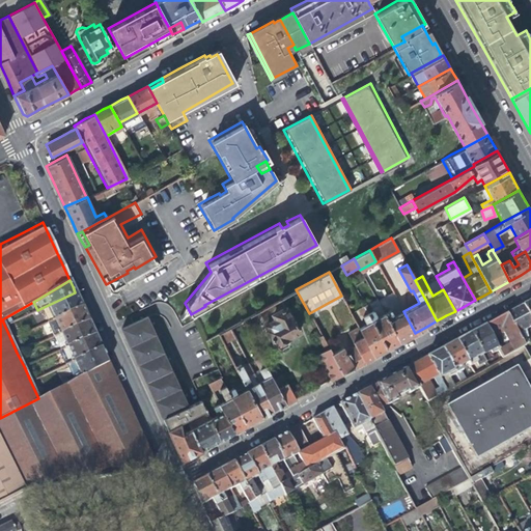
[(39,309),(47,323),(82,307),(79,300),(75,292),(39,309)]
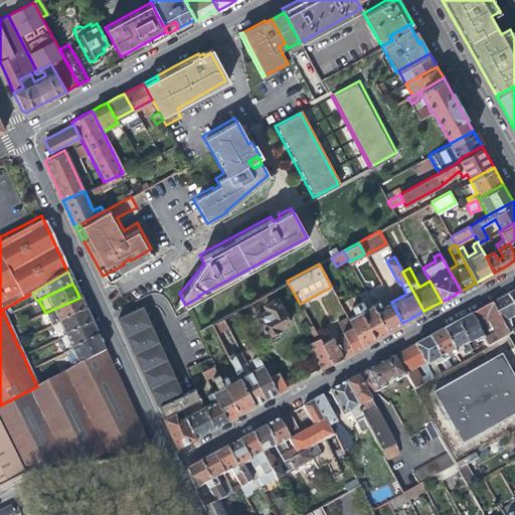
[(514,289),(513,291),(506,295),(514,311),(514,289)]
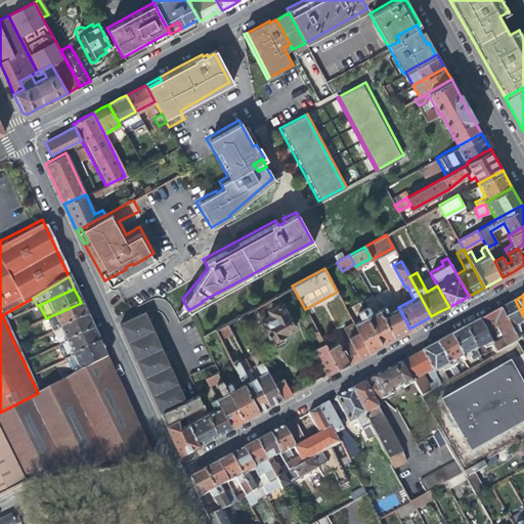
[(372,297),(379,309),(393,337),(400,334),(409,329),(398,307),(389,312),(385,305),(383,307),(376,295),(372,297)]
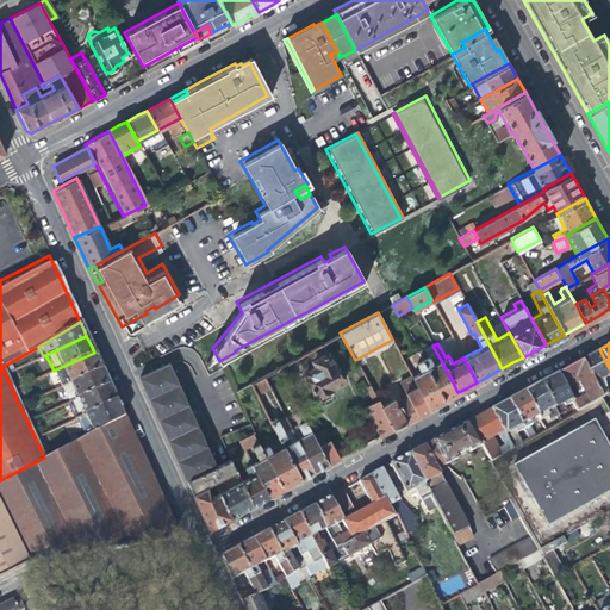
[(299,366),(310,361),(309,359),(323,350),(319,344),(296,358),(299,366)]
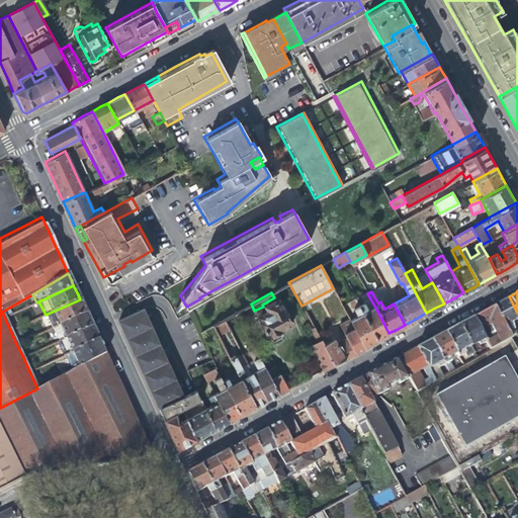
[(354,298),(358,306),(376,340),(383,336),(389,333),(374,306),(367,310),(363,303),(362,304),(358,296),(354,298)]
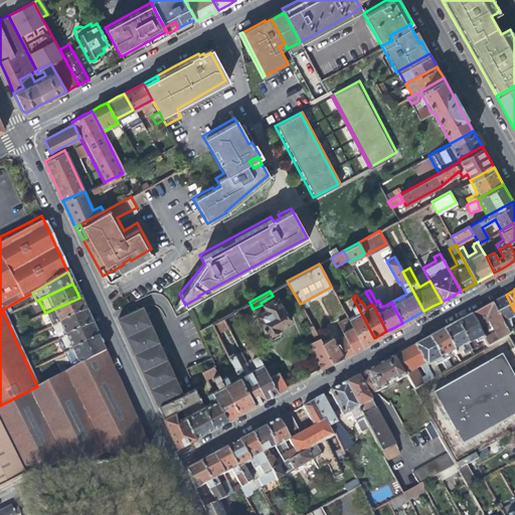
[(505,321),(514,315),(514,311),(506,295),(498,299),(491,303),(505,329),(509,327),(505,321)]
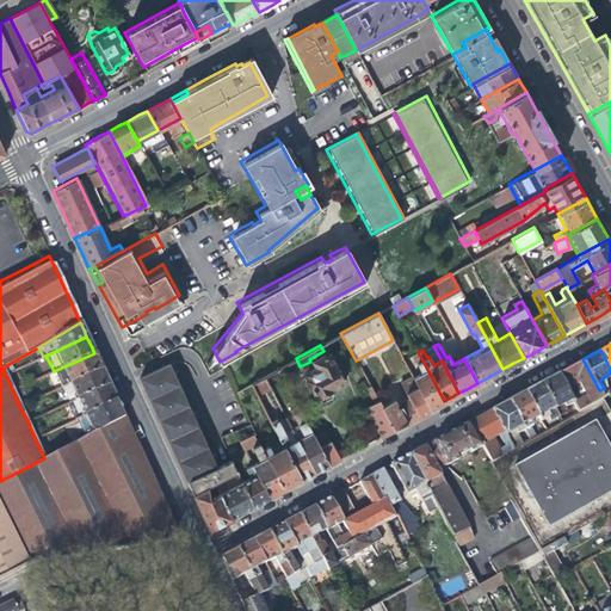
[(54,371),(61,387),(102,369),(98,362),(94,353),(54,371)]
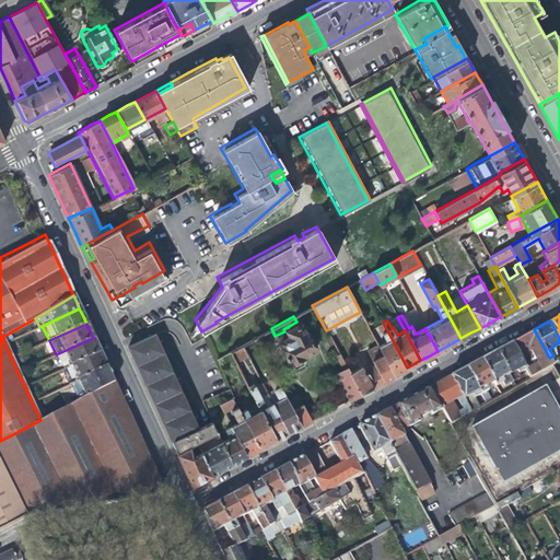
[(299,324),(284,331),(287,337),(278,341),(280,347),(279,348),(288,364),(289,364),(290,366),(300,361),(303,359),(302,356),(315,349),(305,333),(303,334),(299,324)]
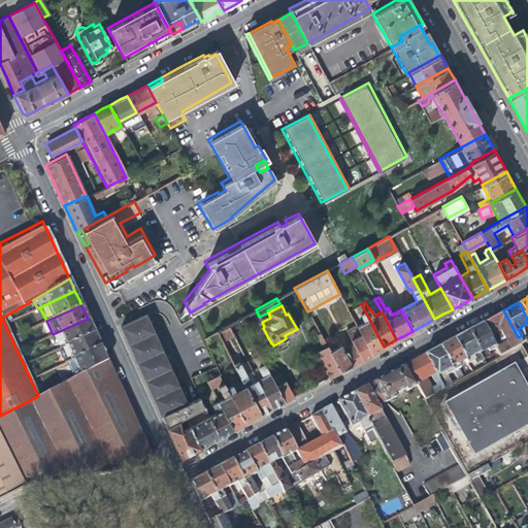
[(503,337),(493,343),(495,348),(499,355),(521,342),(518,337),(503,310),(493,317),(482,322),(489,335),(499,330),(503,337)]
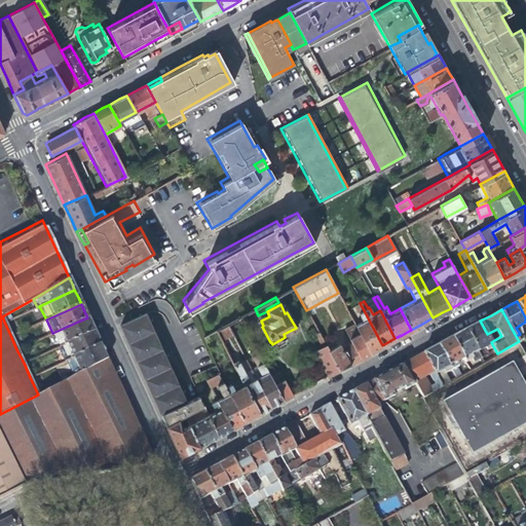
[(363,320),(355,324),(370,351),(377,348),(382,345),(364,310),(359,312),(363,320)]
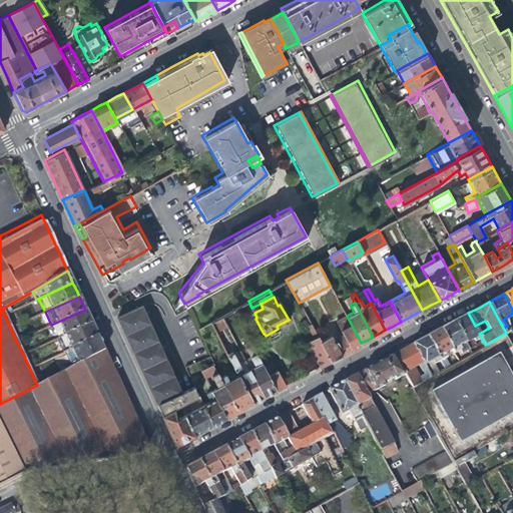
[(150,391),(161,415),(173,409),(179,406),(184,404),(194,398),(198,396),(194,388),(184,393),(183,391),(175,395),(174,393),(173,391),(176,390),(173,384),(176,382),(173,375),(167,377),(166,375),(165,374),(168,372),(165,367),(168,365),(165,357),(159,360),(159,358),(158,356),(160,355),(157,350),(161,348),(157,340),(151,343),(150,341),(150,339),(152,338),(149,332),(153,331),(149,323),(144,326),(143,323),(142,322),(144,321),(142,315),(145,314),(141,306),(117,317),(116,317),(150,391)]
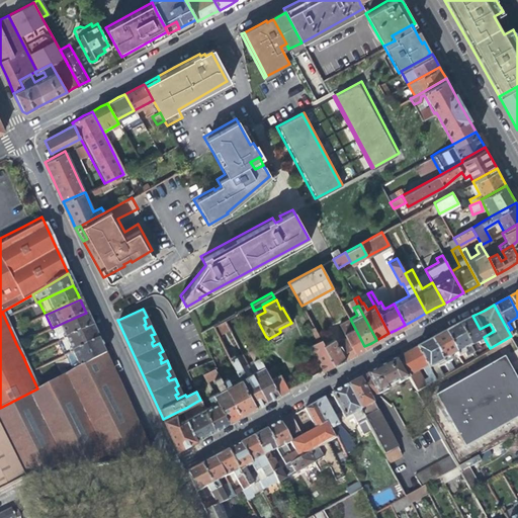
[(52,328),(58,341),(92,326),(90,321),(86,313),(52,328)]
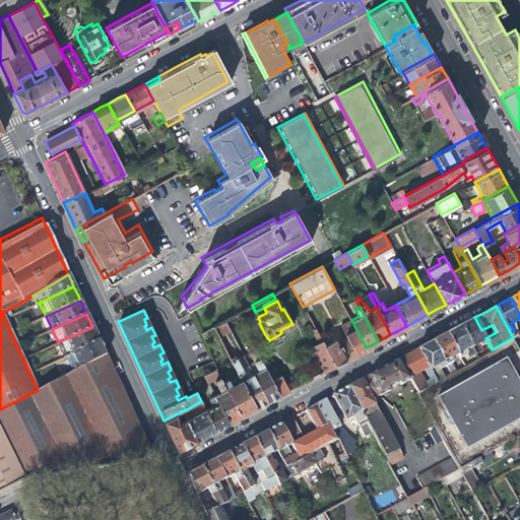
[(481,345),(488,342),(485,338),(481,330),(474,317),(467,321),(460,325),(475,353),(483,349),(481,345)]
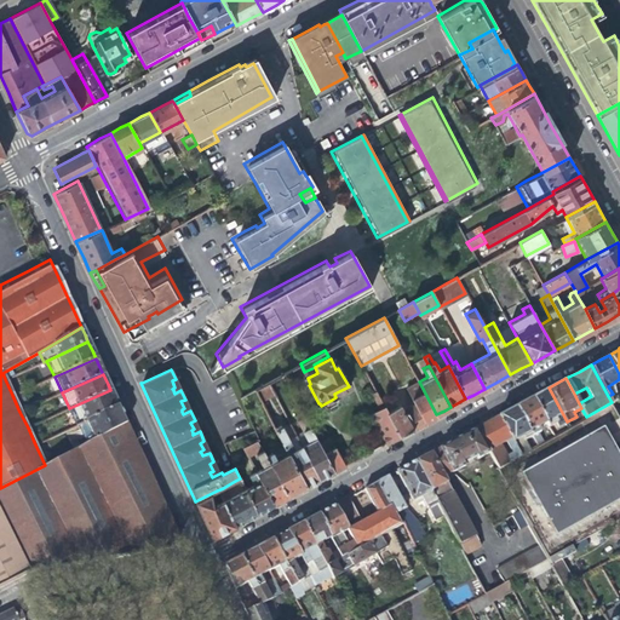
[(414,403),(412,405),(422,423),(430,418),(436,414),(419,382),(418,380),(406,388),(414,403)]
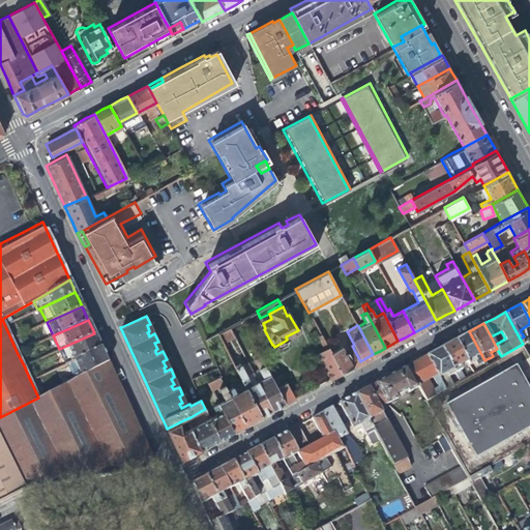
[(233,335),(228,327),(216,333),(221,343),(233,335)]
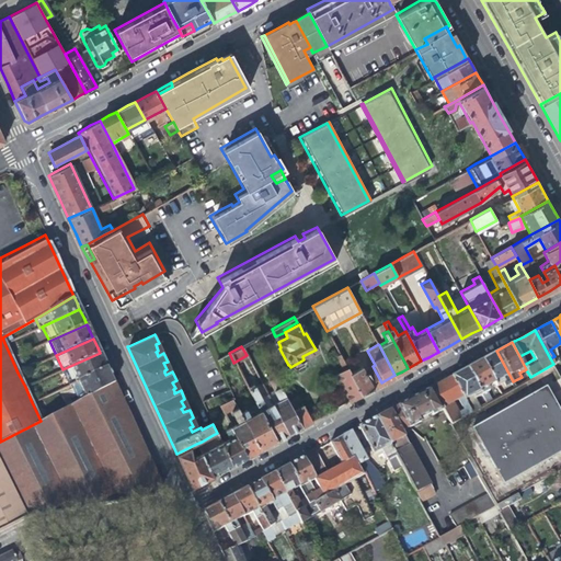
[(505,385),(513,381),(496,351),(490,354),(481,359),(496,386),(503,381),(505,385)]
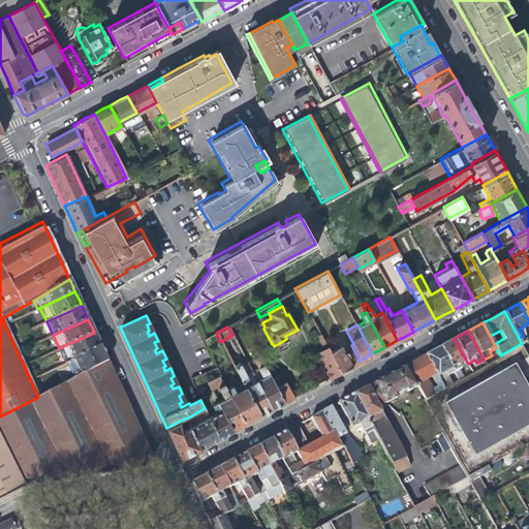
[(59,348),(65,363),(100,347),(97,341),(94,333),(59,348)]
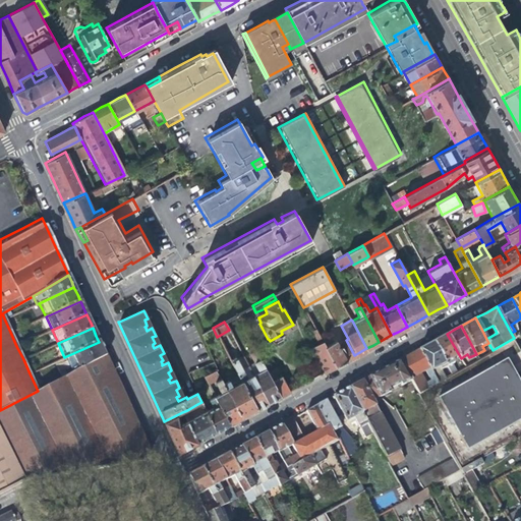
[(451,363),(461,358),(447,334),(441,337),(432,341),(446,365),(450,374),(456,371),(451,363)]
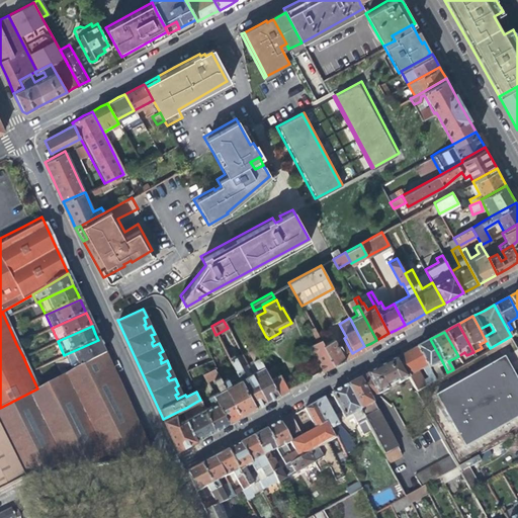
[(331,333),(320,339),(322,343),(333,338),(331,333)]
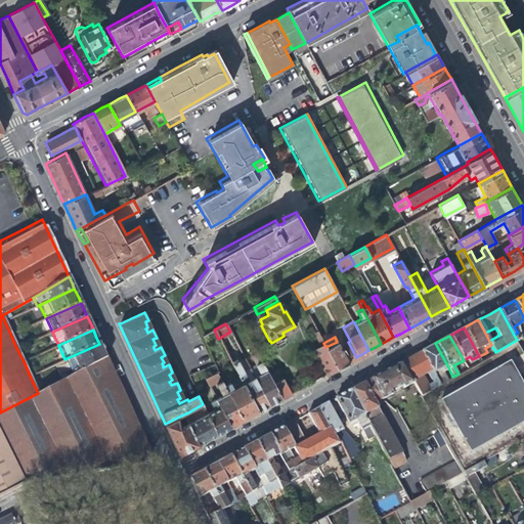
[(337,342),(325,347),(337,367),(343,364),(349,360),(342,345),(340,346),(337,342)]
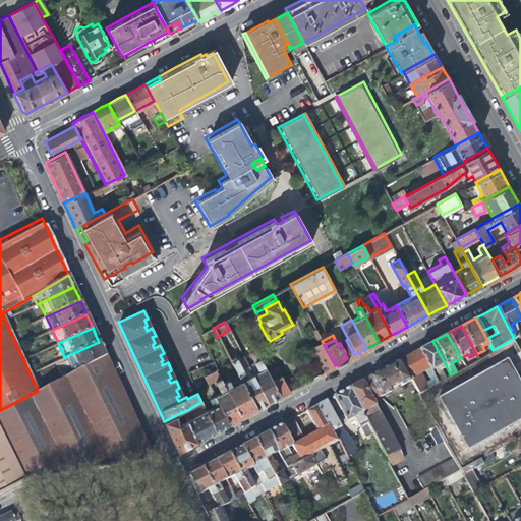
[(346,340),(340,343),(347,358),(354,355),(346,340)]
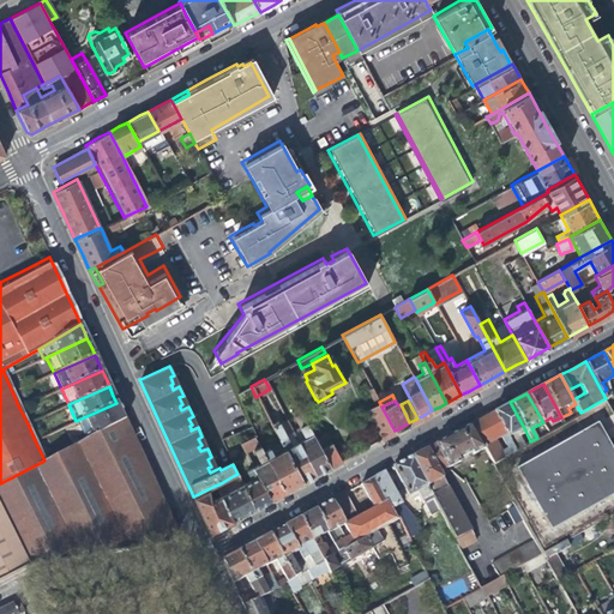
[(381,438),(395,431),(381,407),(379,402),(366,409),(381,438)]
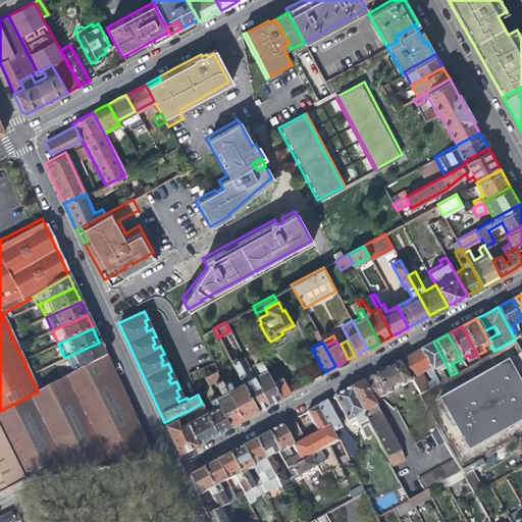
[(441,369),(447,366),(433,342),(427,345),(419,350),(437,382),(446,378),(441,369)]
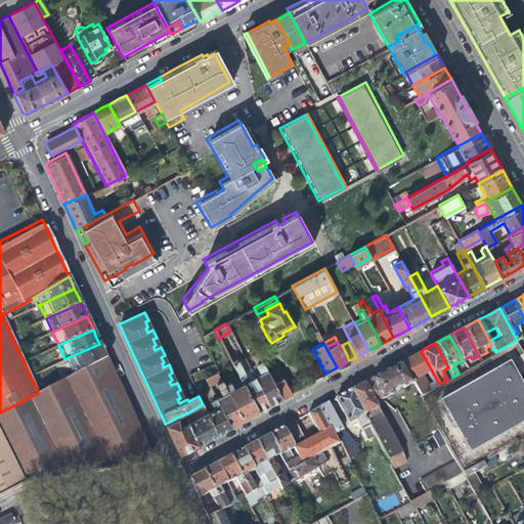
[(64,359),(72,376),(105,358),(102,352),(99,344),(64,359)]
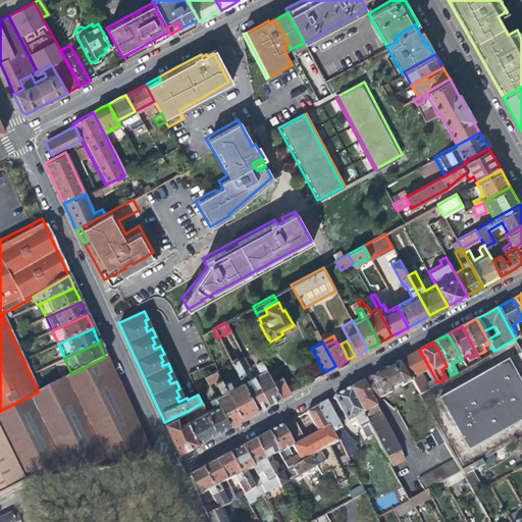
[(259,371),(253,374),(268,403),(273,400),(279,397),(271,381),(254,350),(249,353),(259,371)]
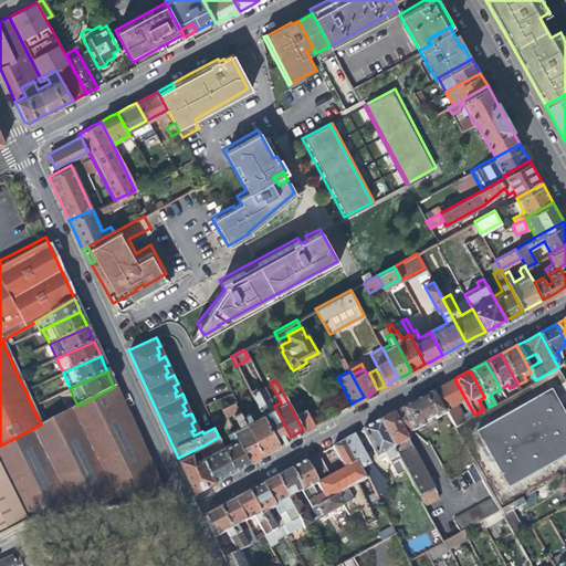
[(463,406),(470,418),(474,415),(454,379),(446,384),(435,389),(447,411),(454,427),(463,421),(457,409),(463,406)]
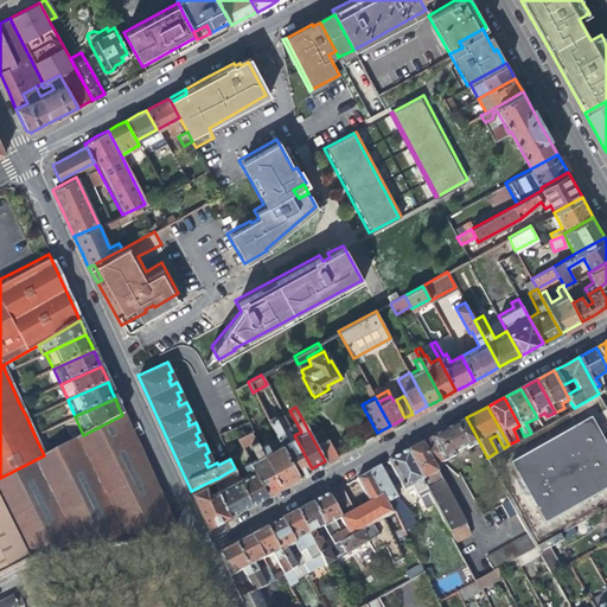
[(83,435),(44,455),(0,478),(0,505),(27,561),(168,537),(173,526),(122,415),(83,435)]
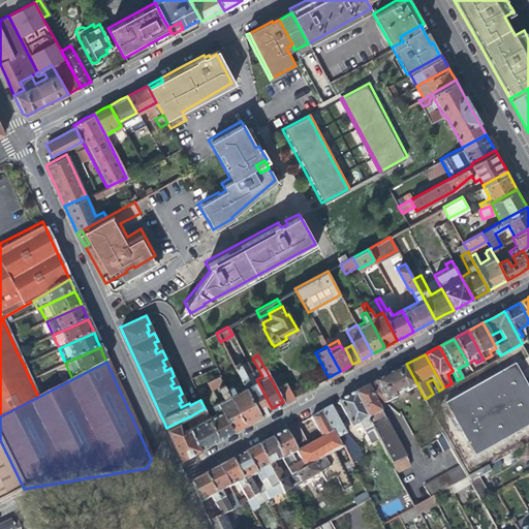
[(235,367),(245,386),(260,414),(267,411),(272,408),(256,379),(250,382),(240,363),(234,366),(235,367)]
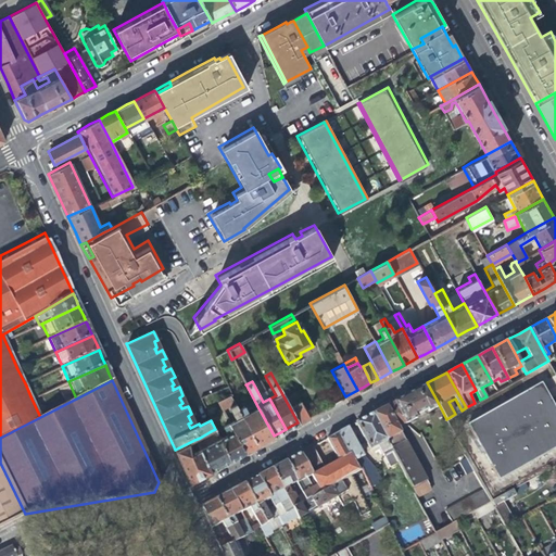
[(405,422),(439,404),(427,382),(408,393),(373,413),(392,450),(416,496),(430,489),(397,427),(405,422)]
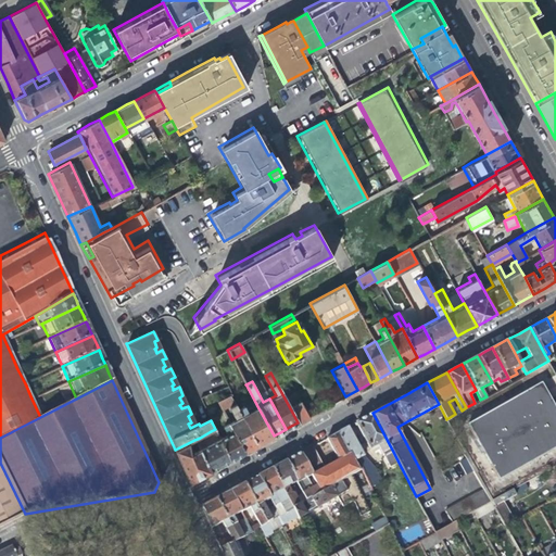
[(241,388),(229,394),(234,402),(245,395),(241,388)]
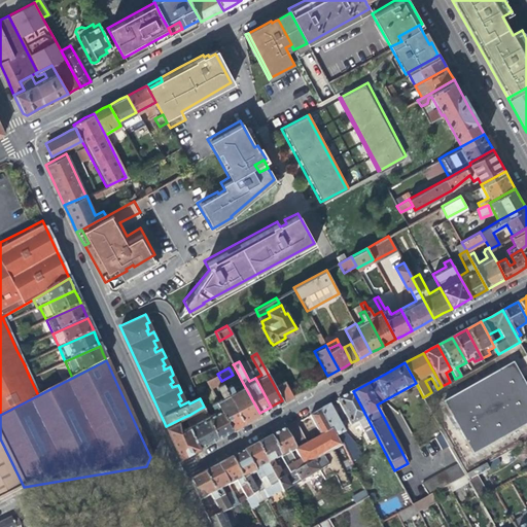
[(514,369),(445,408),(473,460),(526,430),(526,393),(525,389),(514,369)]
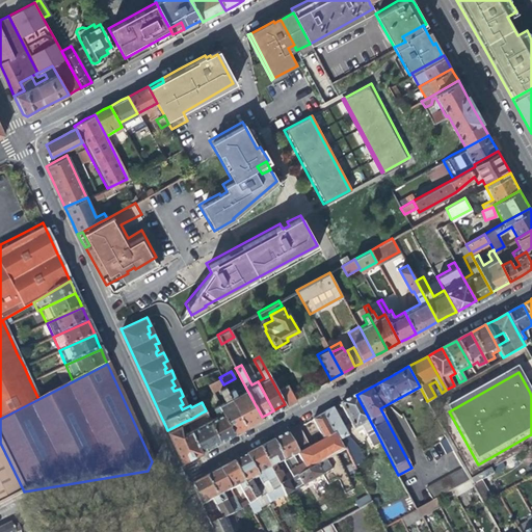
[(219,406),(234,432),(239,429),(246,426),(225,389),(223,384),(219,377),(207,383),(211,391),(217,388),(224,400),(218,404),(219,406)]
